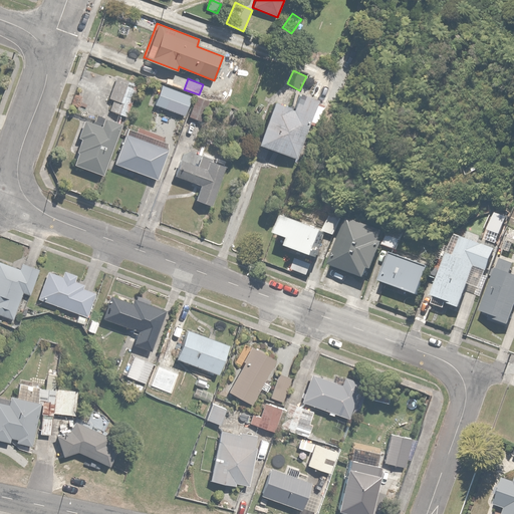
[(124,115),(136,87),(115,79),(107,99),(112,101),(109,109),(124,115)]
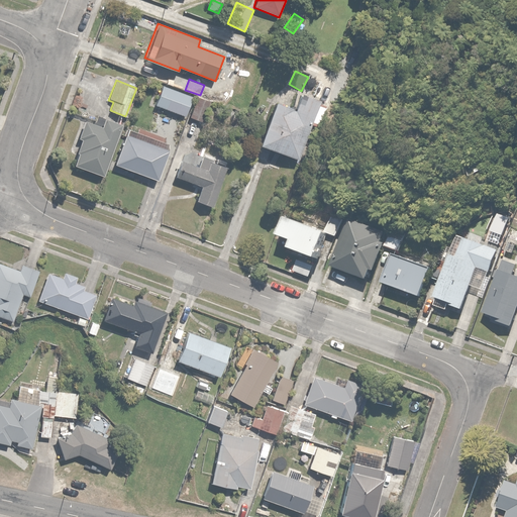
[(192,96),(164,85),(156,105),(184,115),(192,96)]
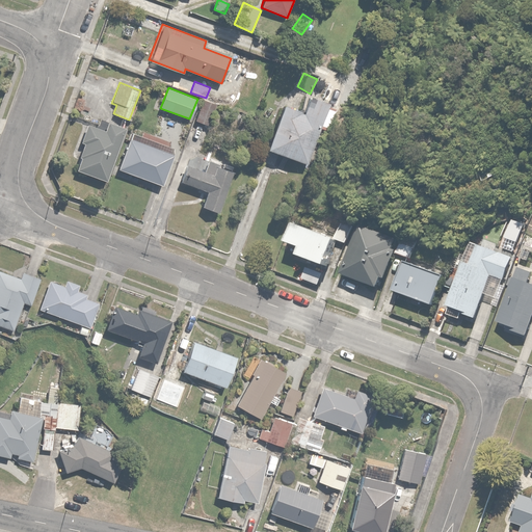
[(303,114),(283,106),(266,151),(307,165),(329,104),(310,97),(303,114)]
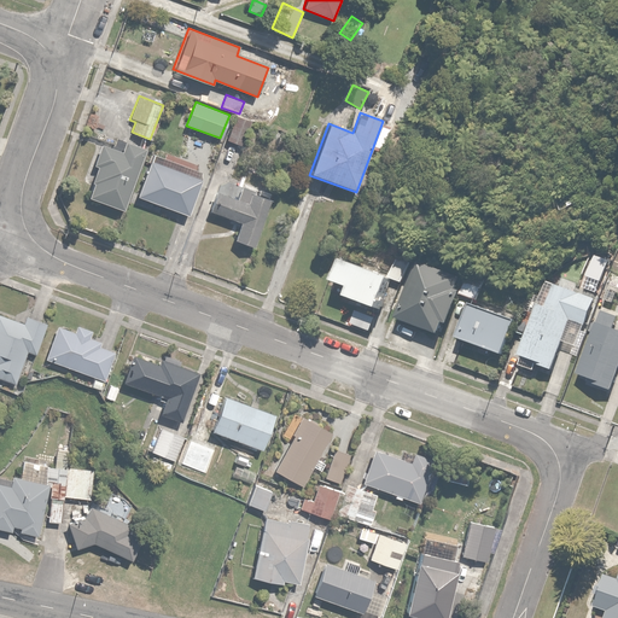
[(248,122),(237,117),(228,139),(239,144),(248,122)]
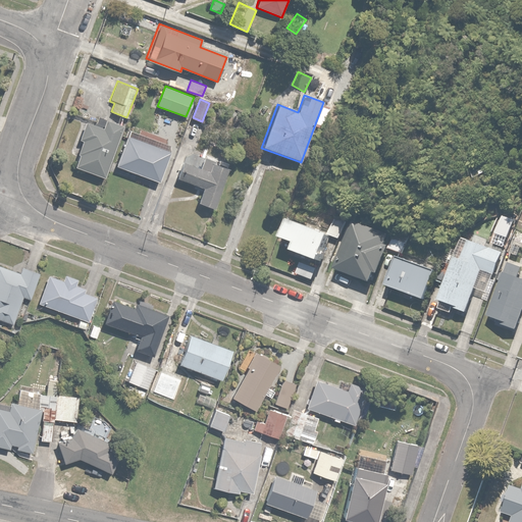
[(103,176),(121,126),(105,120),(102,129),(86,123),(80,140),(84,142),(74,166),(103,176)]
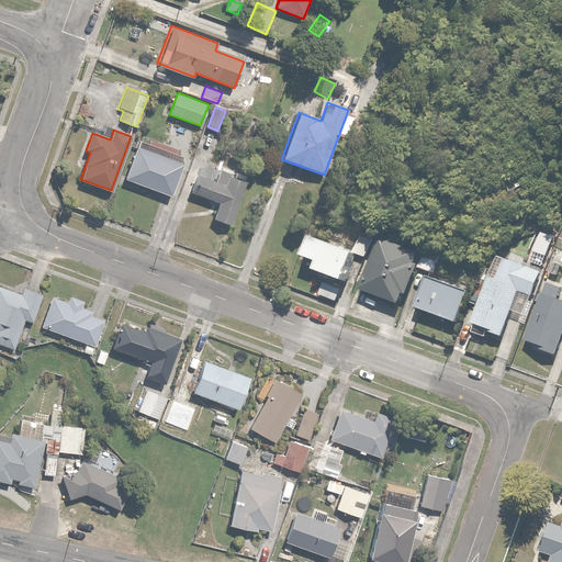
[(137,146),(125,178),(170,195),(182,164),(137,146)]
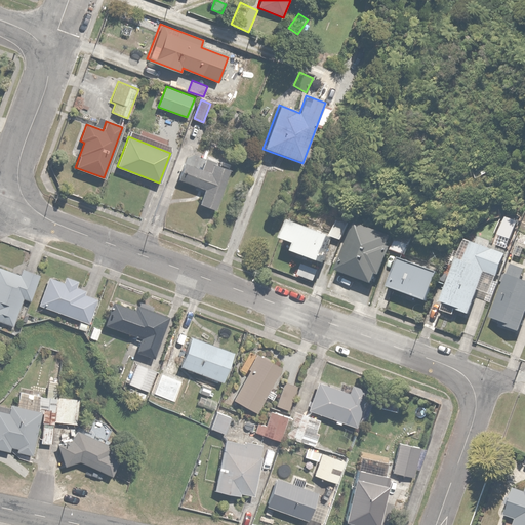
[(213,209),(229,169),(230,167),(205,158),(200,170),(184,164),(177,180),(203,191),(198,203),(213,209)]
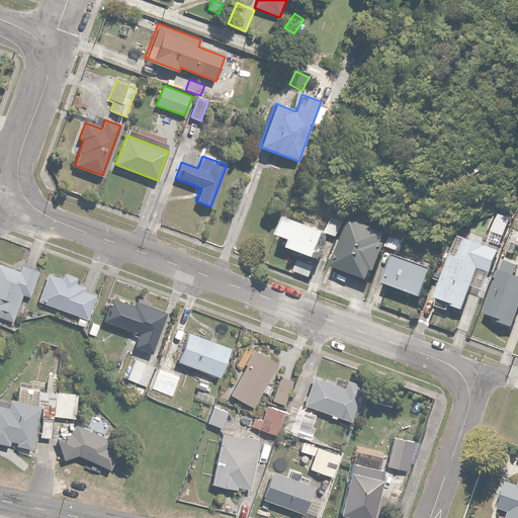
[(345,219),(332,213),(325,231),(338,236),(345,219)]
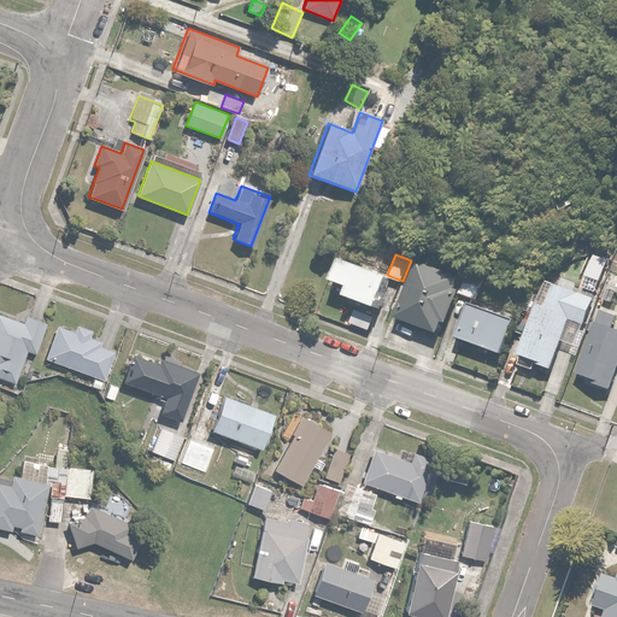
[(389,277),(341,259),(331,283),(350,291),(346,299),(376,311),(389,277)]
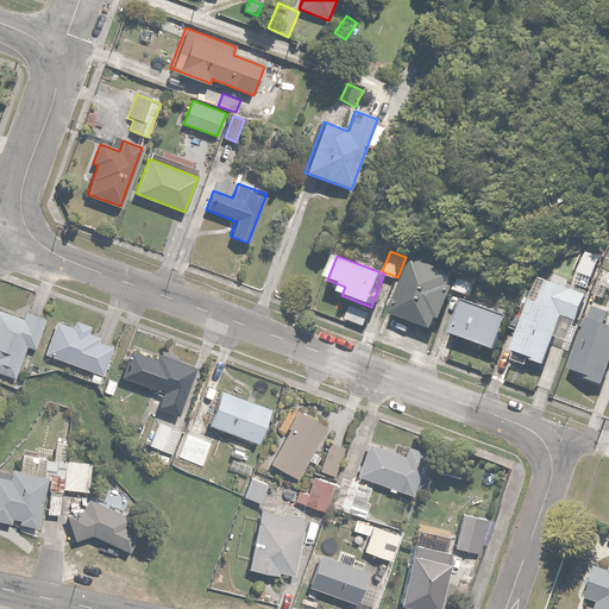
[(452,270),(412,257),(393,316),(432,328),(434,318),(441,320),(452,288),(447,287),(452,270)]
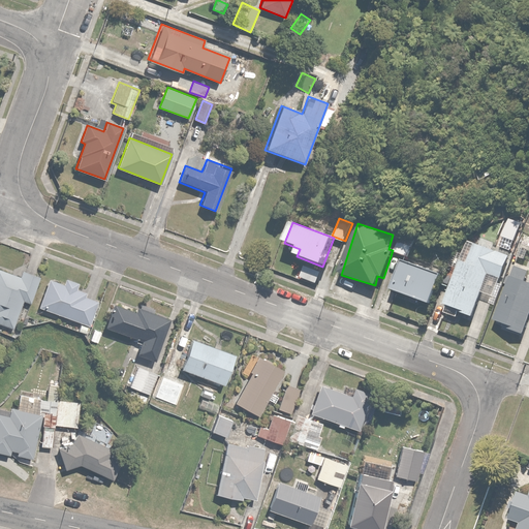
[(528,250),(528,231),(523,230),(517,246),(520,248),(517,255),(526,258),(528,250)]
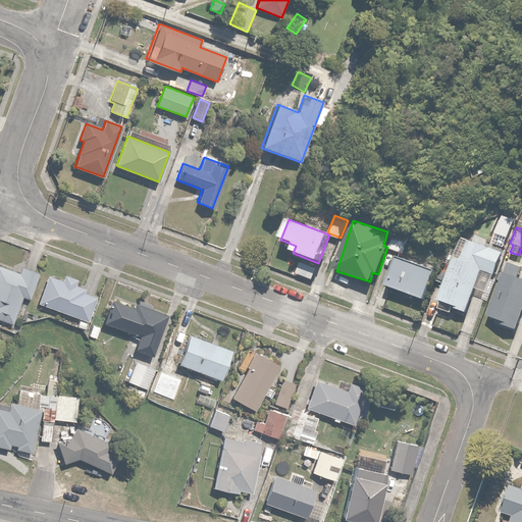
[(460,259),(454,257),(438,300),(467,310),(481,270),(494,274),(504,251),(467,238),(460,259)]
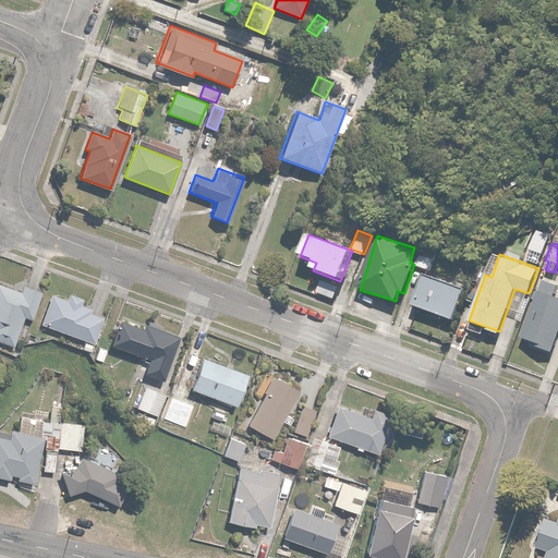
[(463,290),(424,275),(412,305),(452,320),(463,290)]
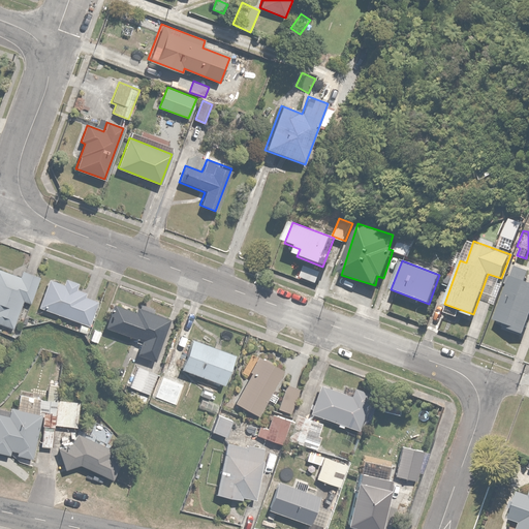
[(528,273),(516,268),(495,321),(525,333),(528,320),(528,273)]
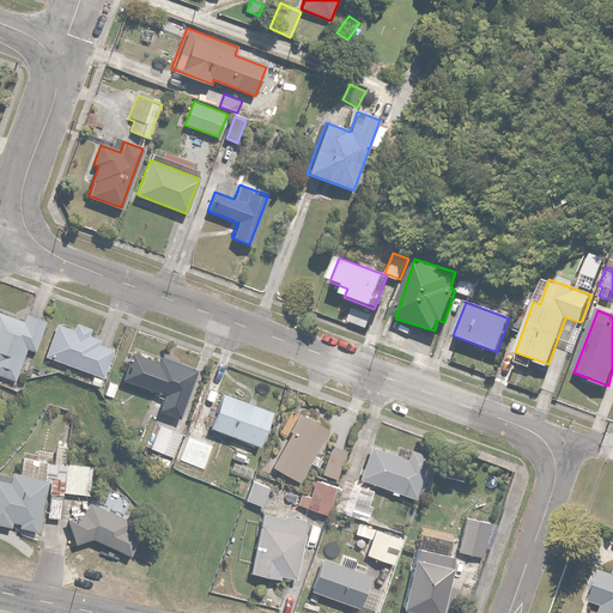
[(24,321),(0,313),(0,374),(14,380),(24,351),(34,353),(44,320),(26,314),(24,321)]
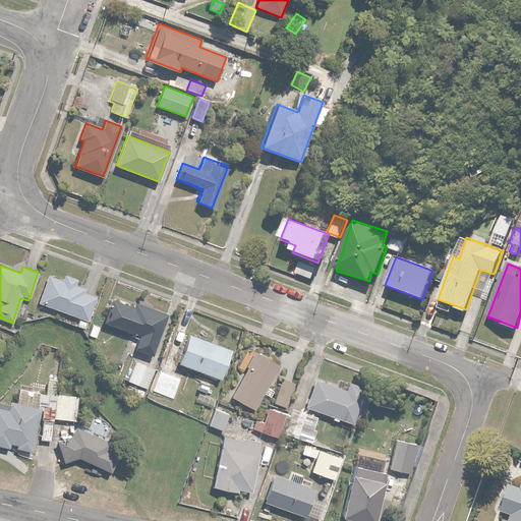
[(63,281),(49,275),(38,302),(78,320),(76,324),(83,327),(97,295),(84,290),(85,288),(73,283),(75,279),(66,275),(63,281)]
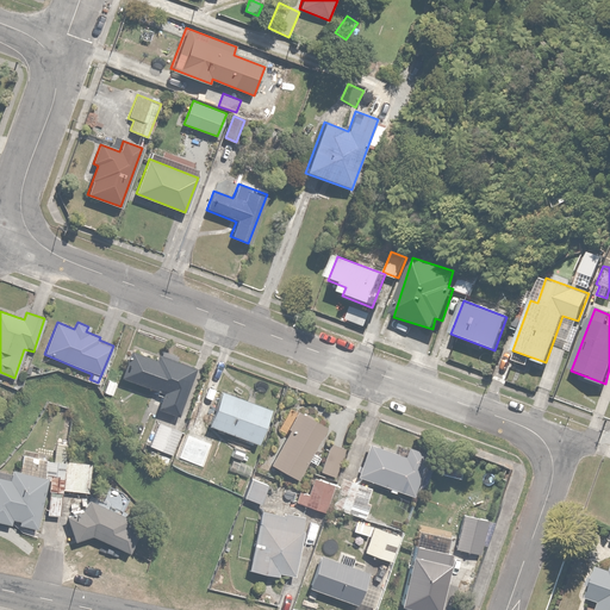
[(130,350),(120,378),(163,393),(157,409),(179,417),(197,367),(178,361),(180,355),(162,349),(157,360),(130,350)]
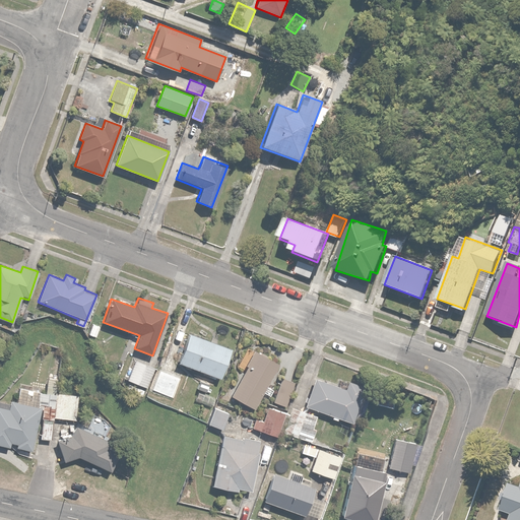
[(230,349),(176,330),(166,359),(219,378),(230,349)]
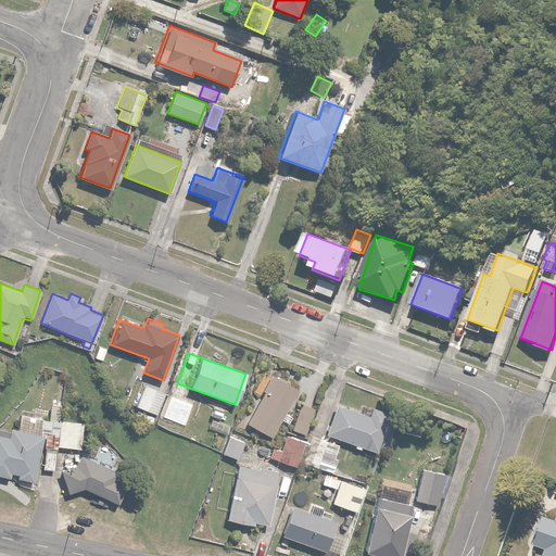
[(294,416),(285,411),(297,389),(272,376),(247,422),(270,437),(279,420),(289,426),(294,416)]
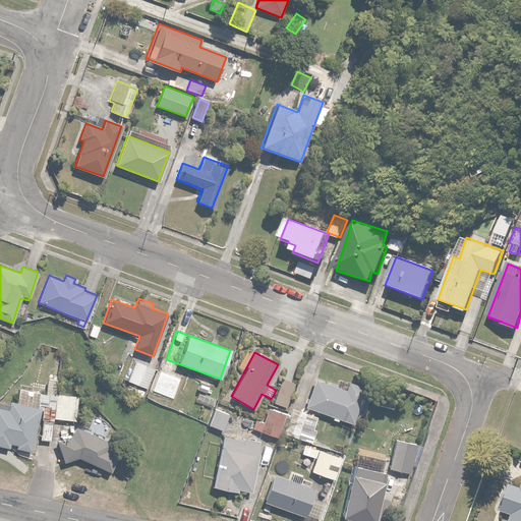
[(154,367),(135,361),(129,382),(147,388),(154,367)]
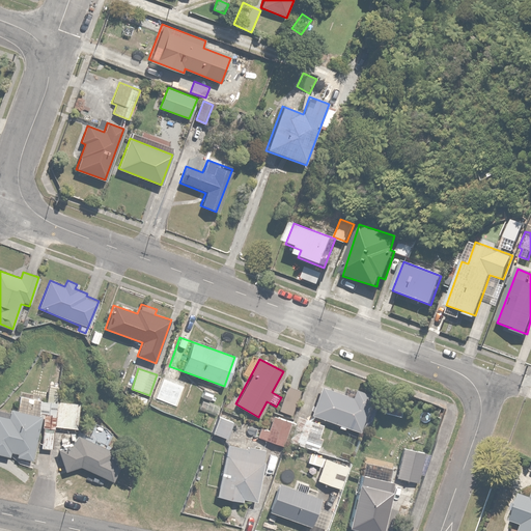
[(301,392),(287,387),(278,410),(291,415),(301,392)]
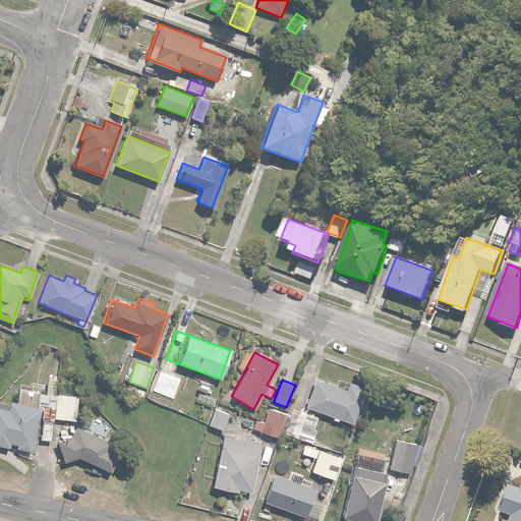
[(314,380),(304,407),(354,424),(366,389),(348,382),(345,391),(314,380)]
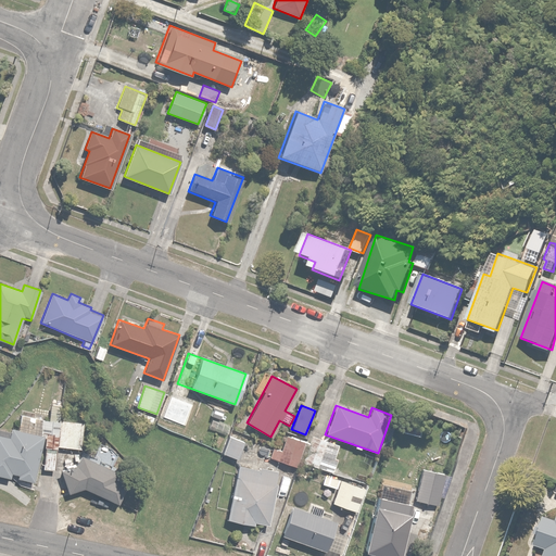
[(9,433),(0,431),(0,474),(35,481),(48,419),(21,414),(17,429),(10,428),(9,433)]
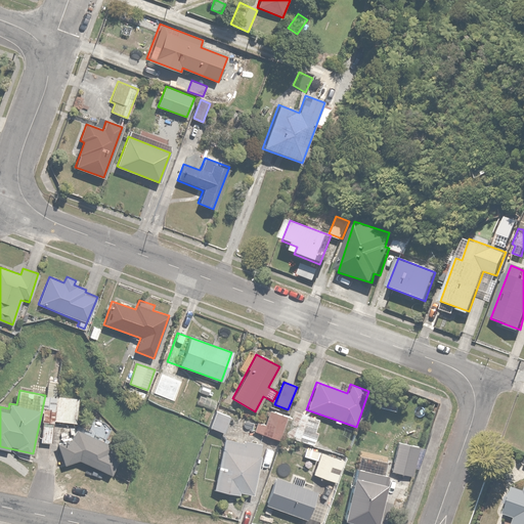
[(46,395),(46,397),(40,441),(51,443),(54,420),(75,423),(78,399),(46,395)]
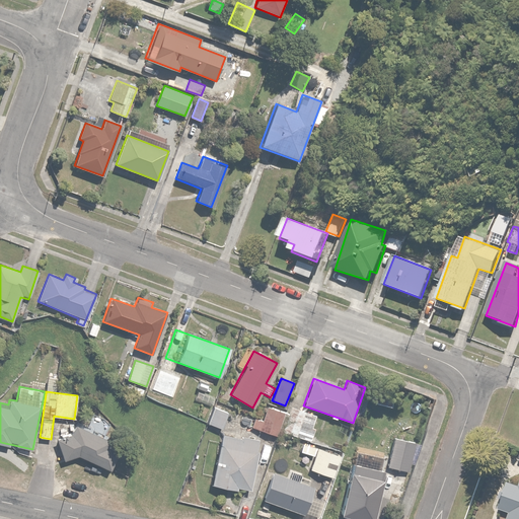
[(277,435),(285,412),(267,405),(263,418),(256,416),(252,428),(277,435)]
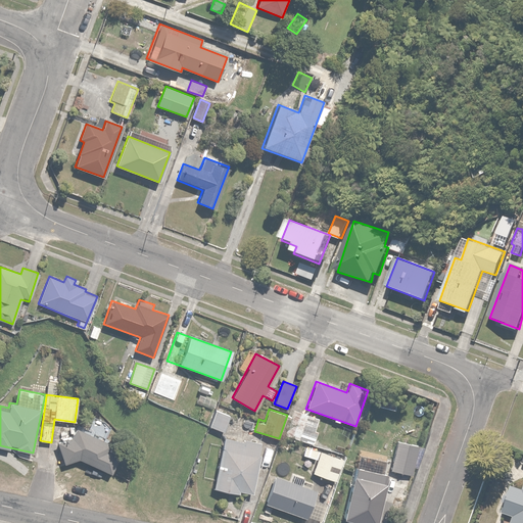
[(227,414),(215,410),(209,426),(222,430),(227,414)]
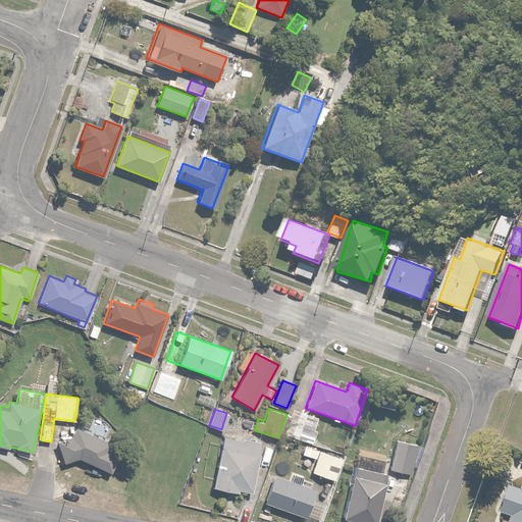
[(319,416),(295,409),(286,434),(311,442),(319,416)]
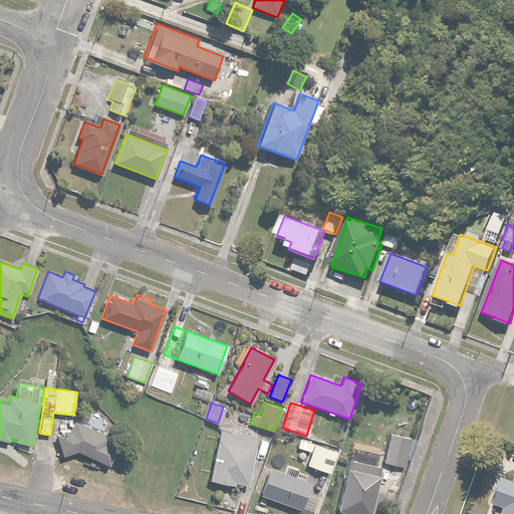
[(61,456),(76,452),(108,466),(120,442),(74,420),(69,431),(54,436),(61,456)]
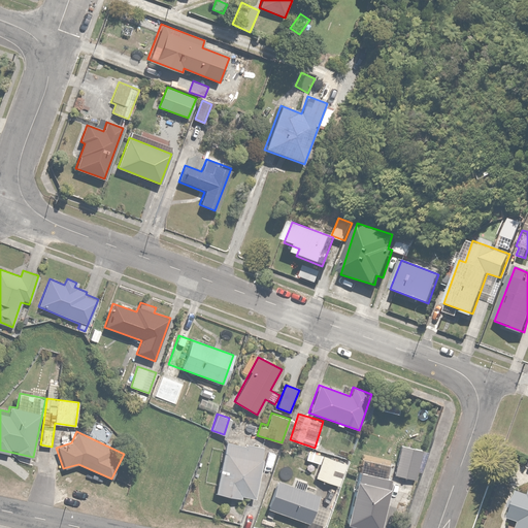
[(266,451),(226,440),(213,494),(241,500),(243,494),(256,497),(266,451)]
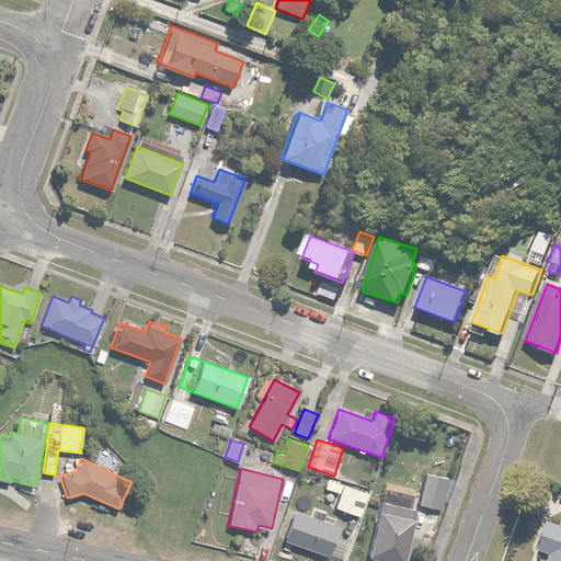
[(449,478),(425,473),(420,505),(444,510),(449,478)]
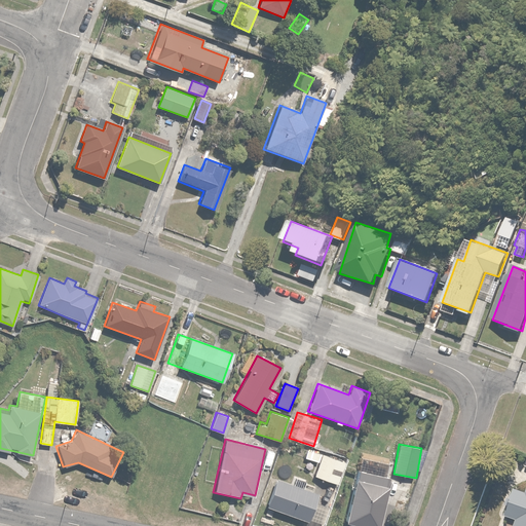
[(344,461),(308,448),(304,458),(317,463),(313,476),(336,484),(344,461)]
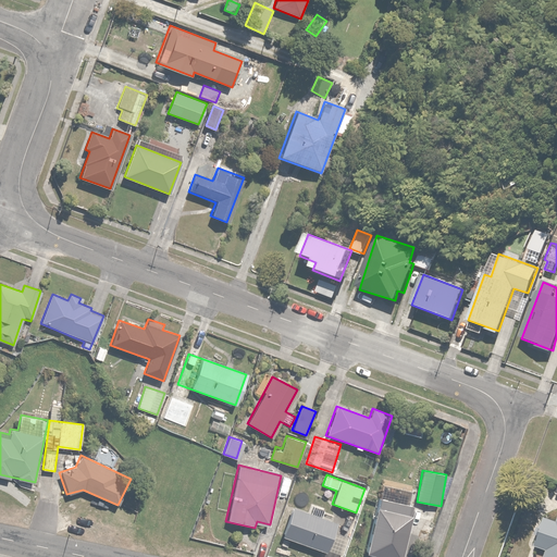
[(382,486),(380,498),(366,554),(373,556),(372,556),(399,556),(412,506),(401,504),(405,492),(382,486)]
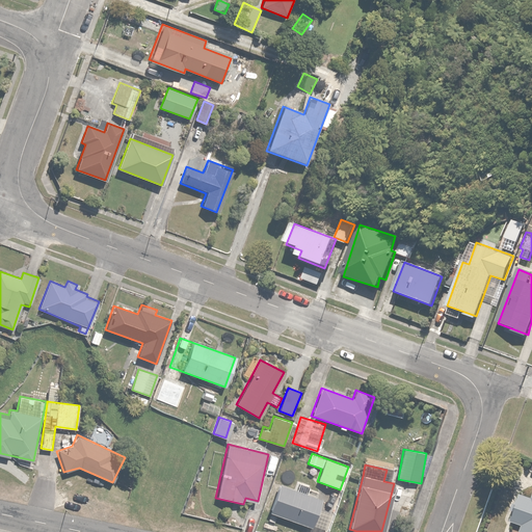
[(333,513),(318,508),(321,500),(280,484),(269,512),(311,527),(312,525),(326,530),(333,513)]
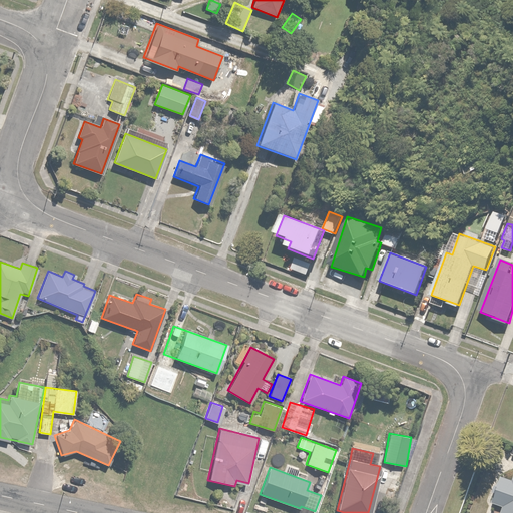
[(512,512),(512,482),(503,479),(494,505),(503,508),(501,512),(512,512)]
